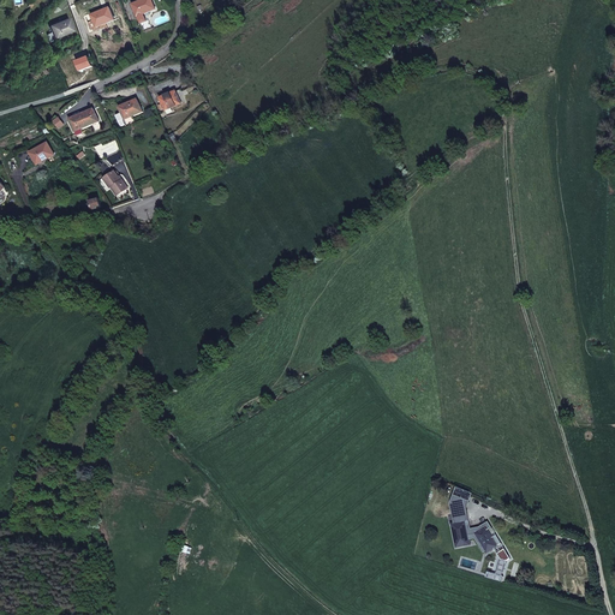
[(155,10),(151,0),(142,0),(132,5),(137,17),(155,10)]
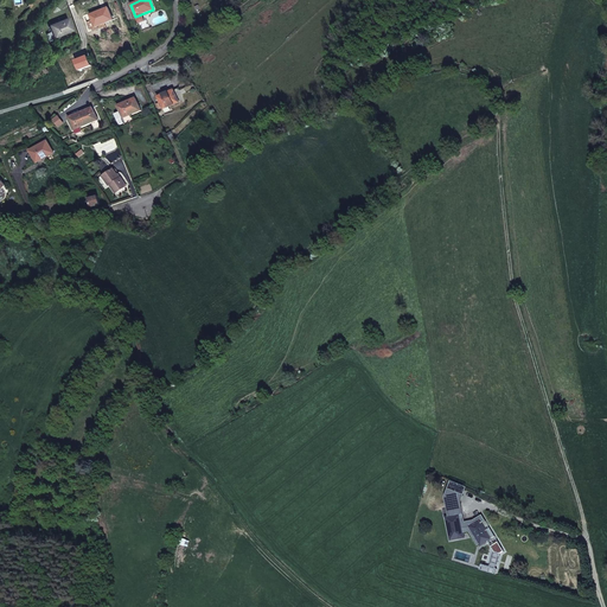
[(113,20),(108,8),(90,16),(95,27),(113,20)]
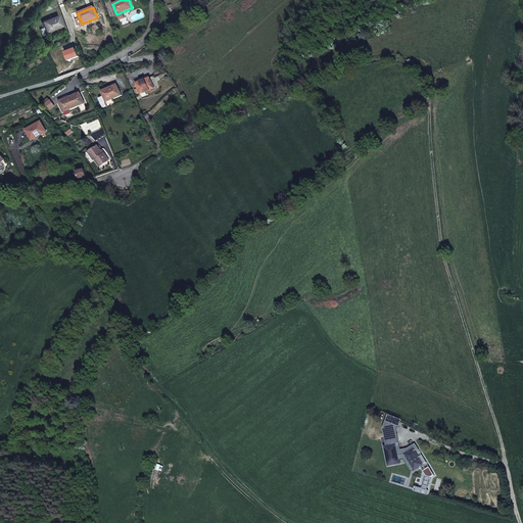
[(62,27),(58,16),(43,22),(45,28),(41,30),(43,36),(47,35),(46,33),(47,33),(62,27)]
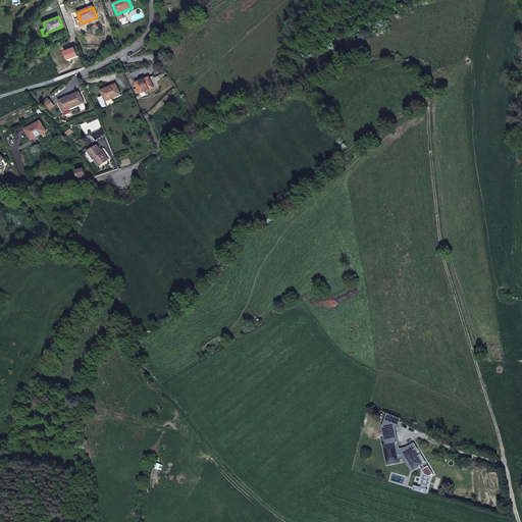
[(157,83),(154,75),(150,77),(149,77),(136,84),(140,94),(154,88),(153,87),(156,86),(157,83)]
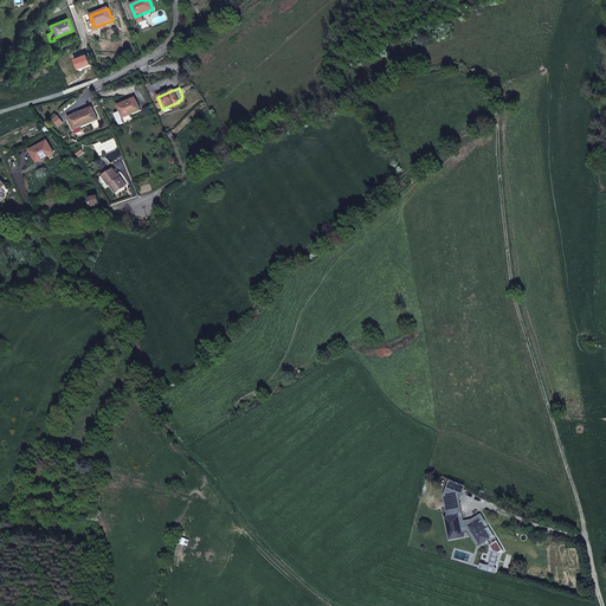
[(141,110),(136,98),(118,105),(121,111),(115,114),(120,124),(123,123),(122,118),(141,110)]
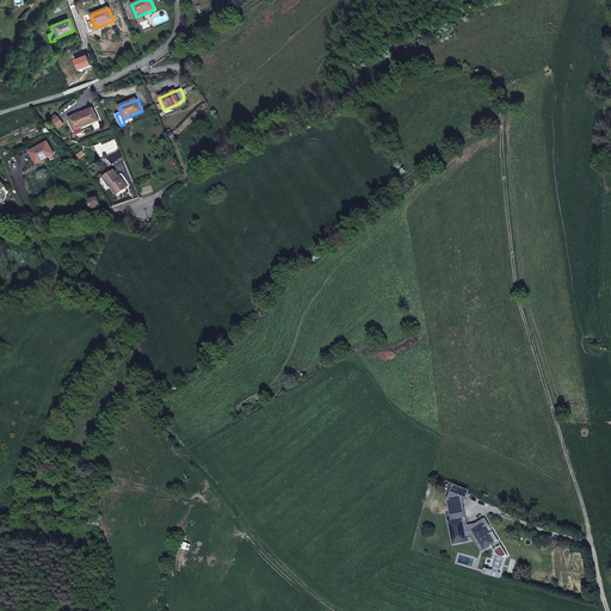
[(98,121),(93,109),(69,118),(74,131),(98,121)]
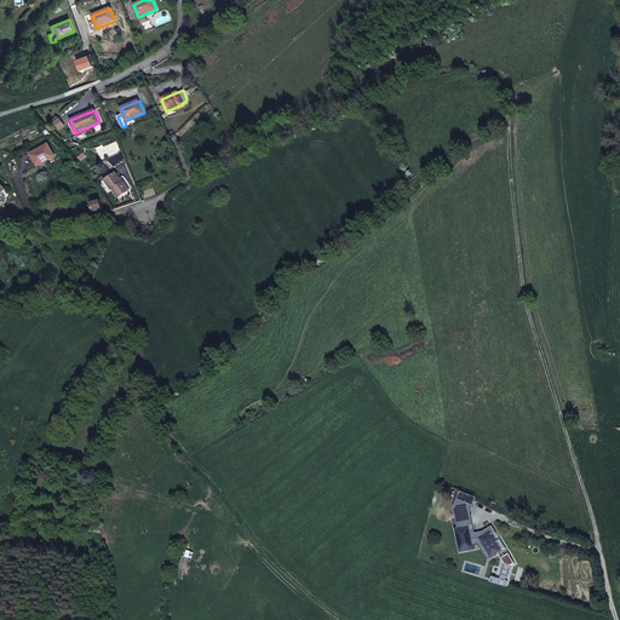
[(55,156),(49,144),(30,154),(36,165),(45,160),(46,161),(55,156)]
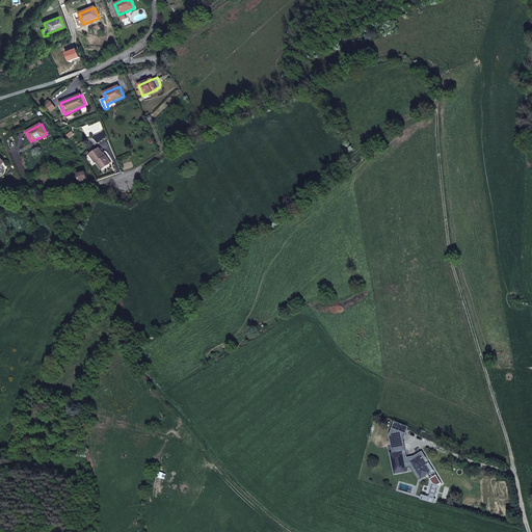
[(100,148),(92,153),(95,156),(94,157),(97,162),(102,169),(111,163),(106,156),(105,156),(100,148)]
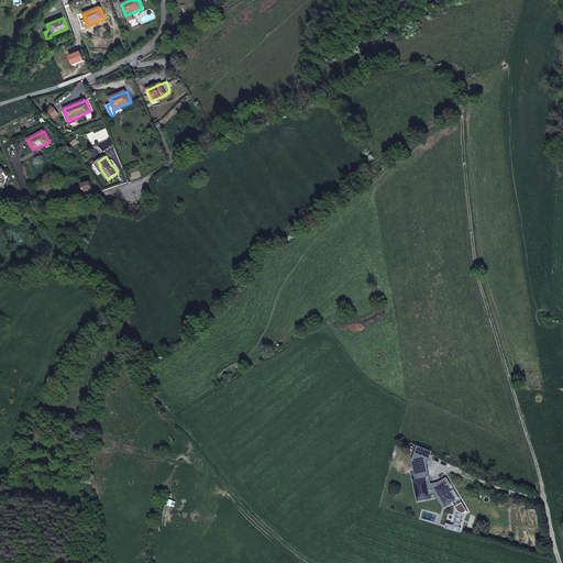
[(86,184),(83,185),(85,192),(94,190),(91,183),(86,184)]
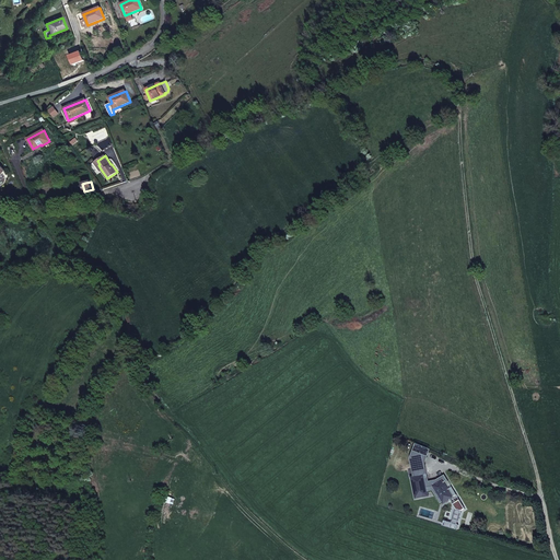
[(410,457),(413,467),(424,465),(424,464),(427,457),(412,453),(410,457)]
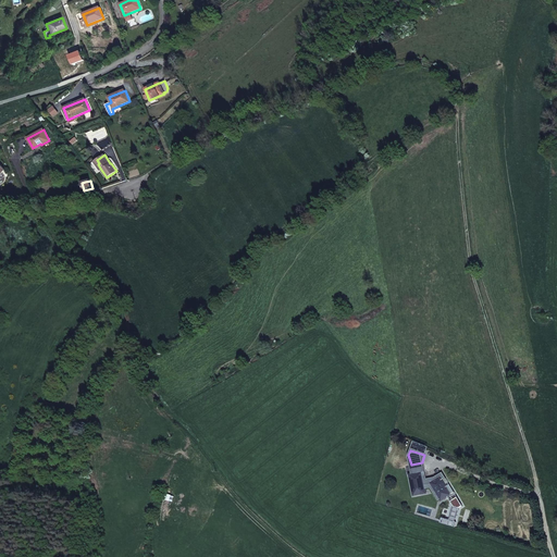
[(411,465),(413,474),(421,473),(424,472),(422,462),(411,465)]
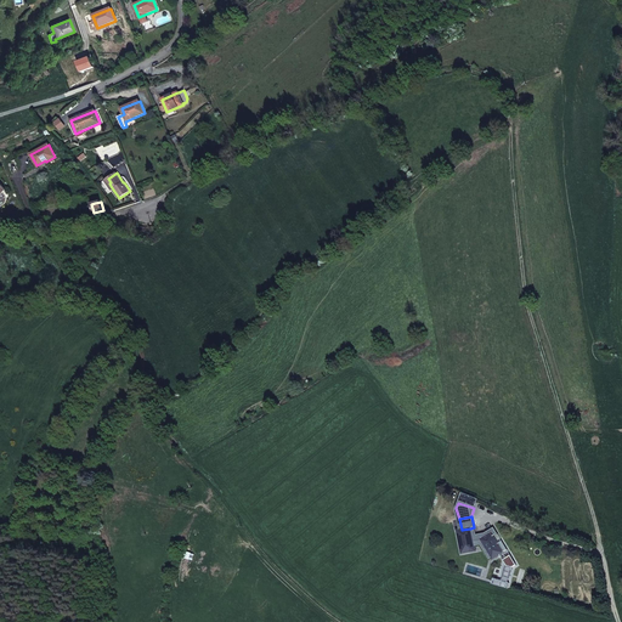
[(492,559),(503,553),(493,536),(498,533),(495,527),(480,536),(480,537),(476,538),(476,535),(473,535),(470,529),(462,530),(457,531),(459,539),(464,538),(467,548),(481,544),(490,559),(492,558),(492,559)]
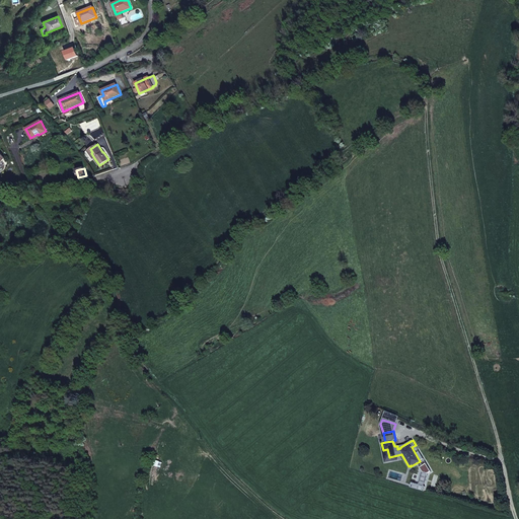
[(387,449),(383,450),(386,462),(397,459),(396,455),(389,457),(387,449)]
